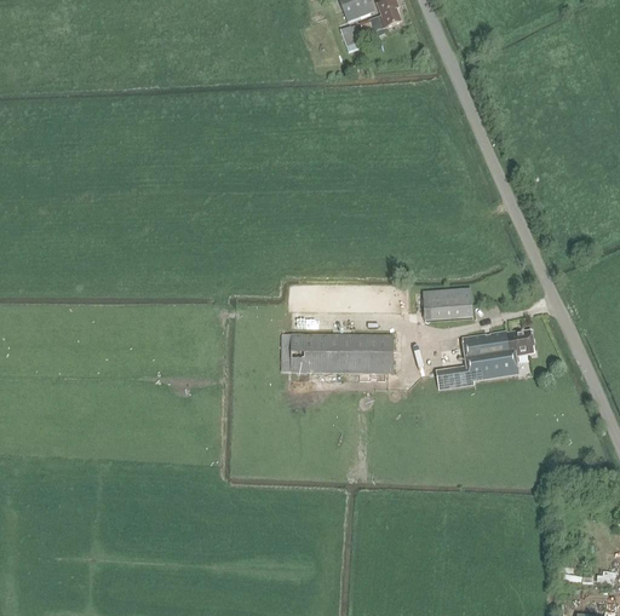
[(374,10),(369,0),(338,0),(348,21),(374,10)]
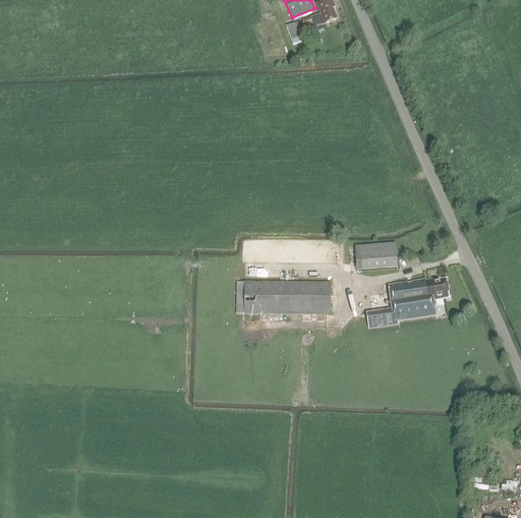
[(322,0),(316,2),(320,11),(302,17),(304,23),(311,20),(314,31),(325,26),(323,22),(337,17),(334,7),(335,6),(333,0),(322,0)]
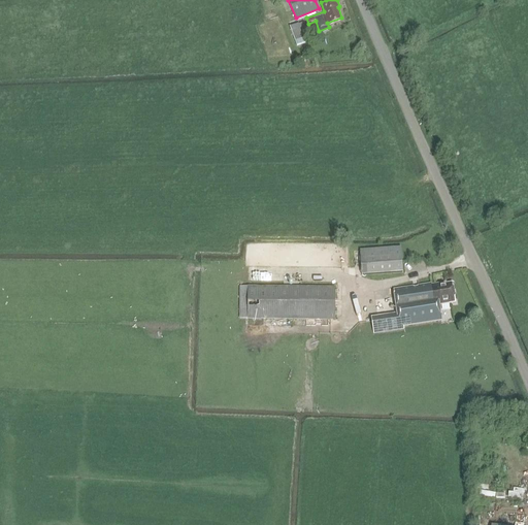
[(306,29),(302,20),(289,24),(295,39),(304,36),(302,30),(306,29)]
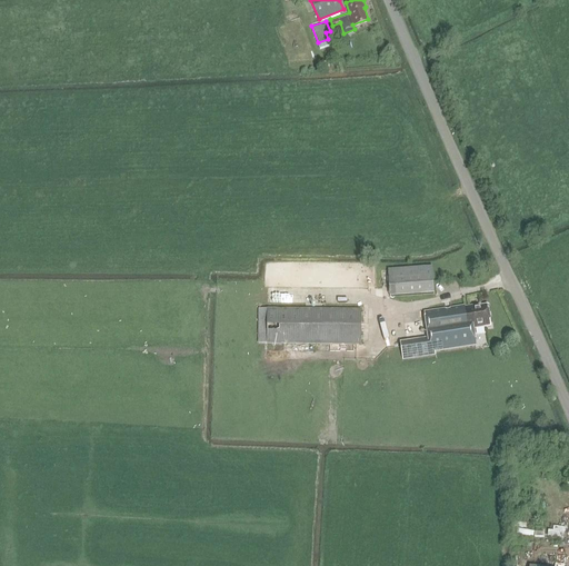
[(435,291),(432,264),(388,267),(390,295),(435,291)]
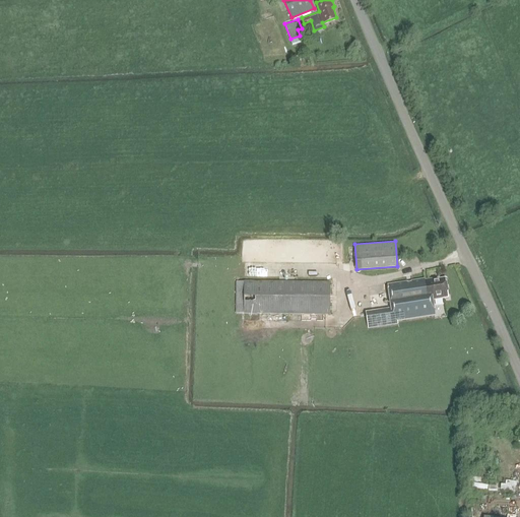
[(387,282),(392,319),(435,313),(433,298),(448,296),(445,276),(439,277),(439,276),(429,277),(429,276),(387,282)]
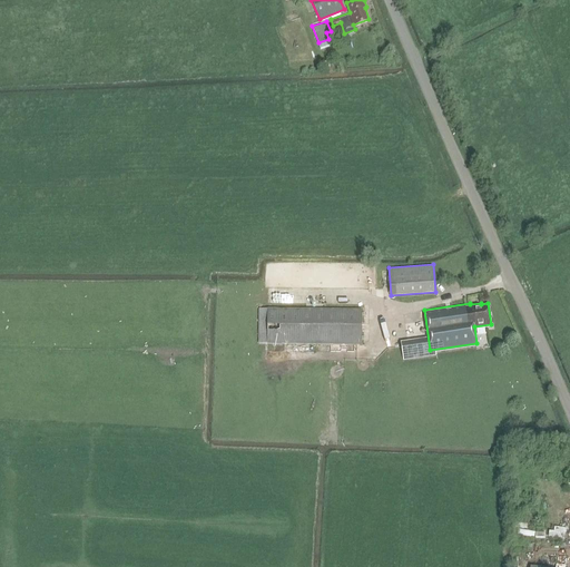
[(362,308),(258,306),(258,342),(362,342),(362,308)]
